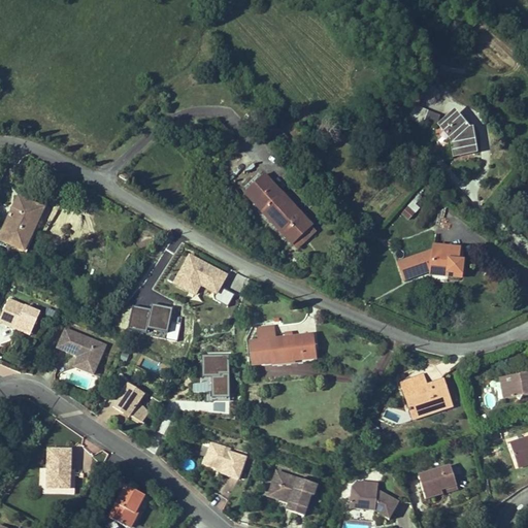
[(424,92),(426,86),(417,81),(415,88),(424,92)]
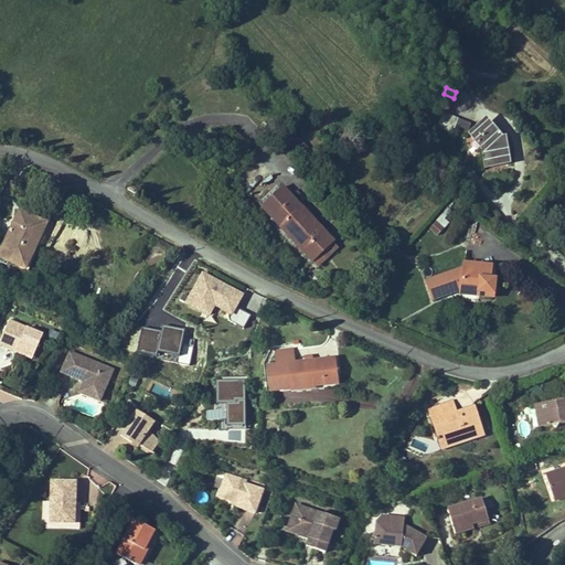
[(446,114),(454,98),(444,94),(436,109),(445,113),(446,114)]
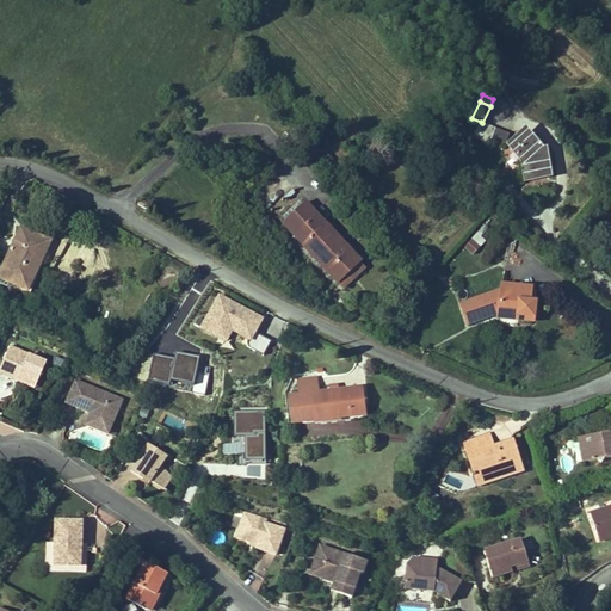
[(492,140),(495,128),(482,123),(481,122),(473,139),(488,147),(492,140)]
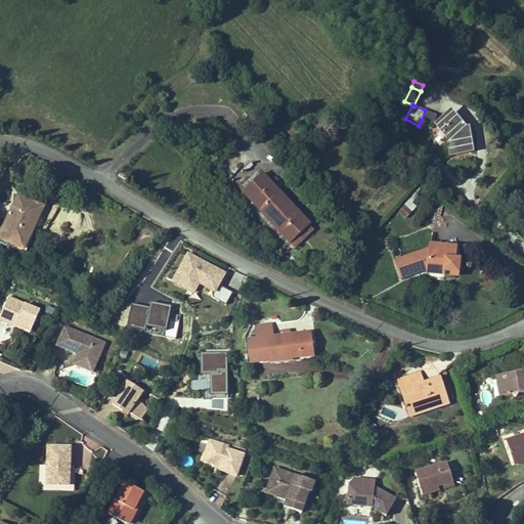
[(433,124),(437,115),(425,110),(422,120),(433,124)]
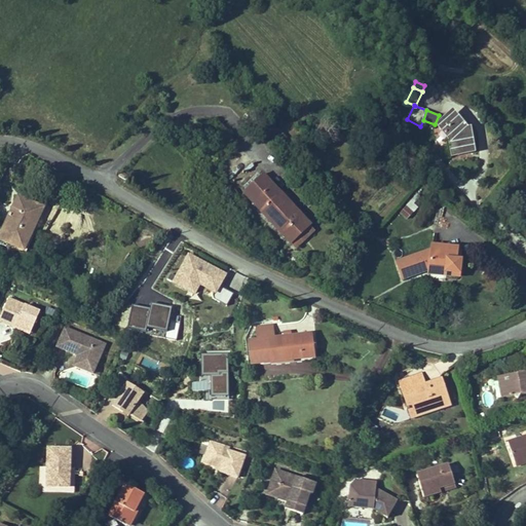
[(473,140),(471,128),(465,129),(452,114),(445,121),(442,120),(440,127),(445,134),(448,134),(449,136),(449,137),(449,139),(450,140),(451,141),(452,142),(450,143),(452,153),(460,152),(460,154),(471,152),(468,141),(473,140)]
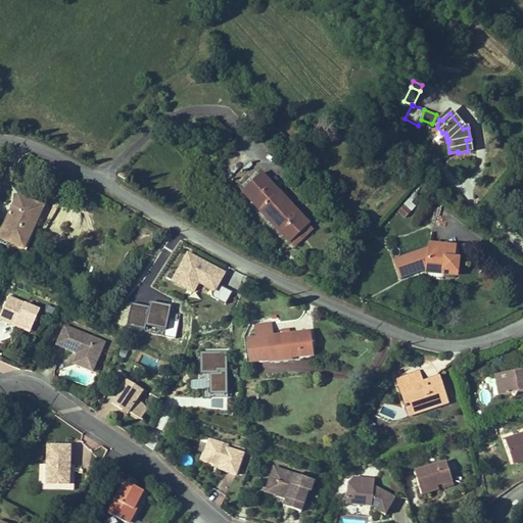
[(308,224),(262,173),(242,190),(289,242),(291,241),(306,226),(308,224)]
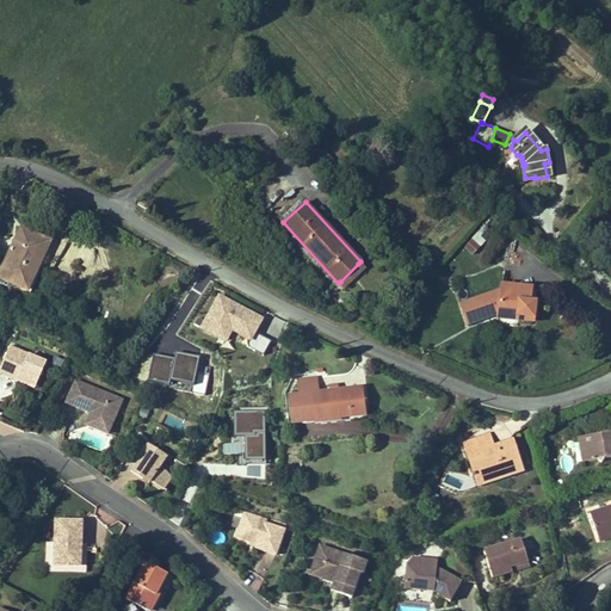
[(41,272),(54,244),(20,229),(0,275),(0,278),(28,290),(36,270),(41,272)]
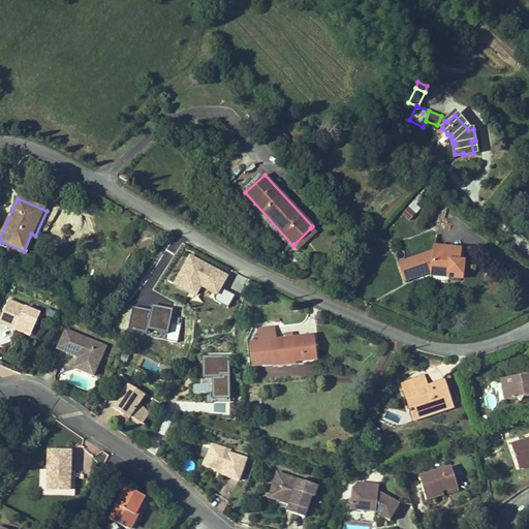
[(409,220),(415,212),(406,206),(401,214),(409,220)]
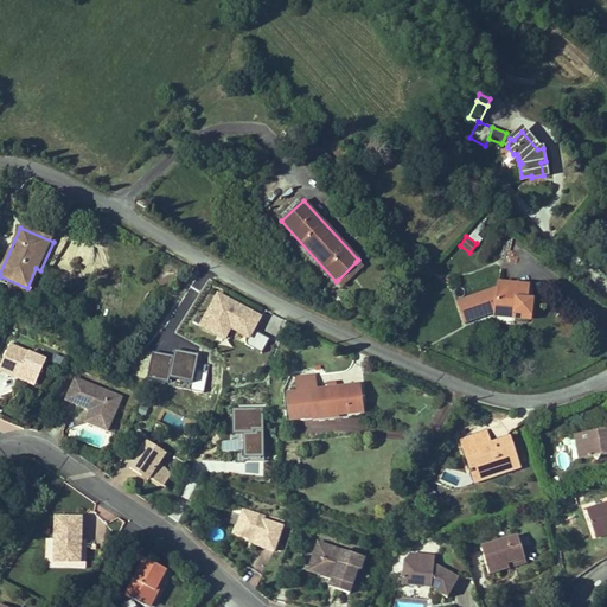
[(342,285),(362,267),(356,262),(338,280),(342,285)]
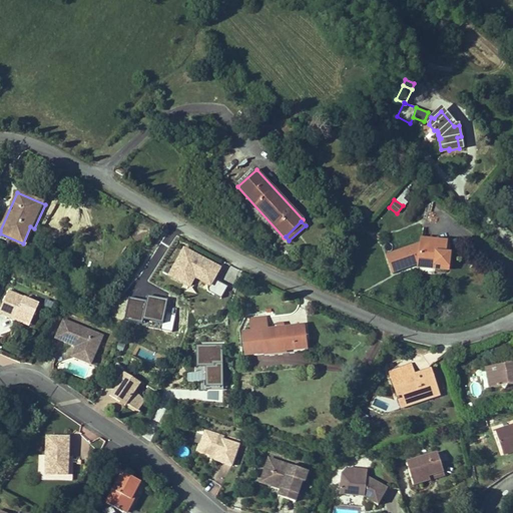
[(274,247),(262,234),(258,238),(270,251),(274,247)]
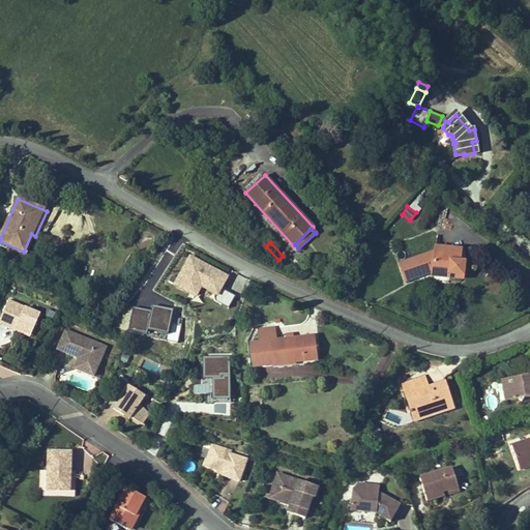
[(463,276),(465,263),(460,262),(461,251),(436,247),(435,252),(400,264),(405,278),(433,268),(449,270),(448,274),(463,276)]
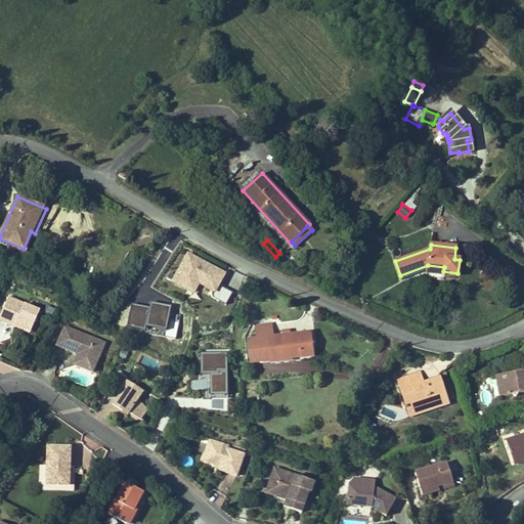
[(215,292),(225,271),(187,250),(170,280),(193,294),(200,282),(215,292)]
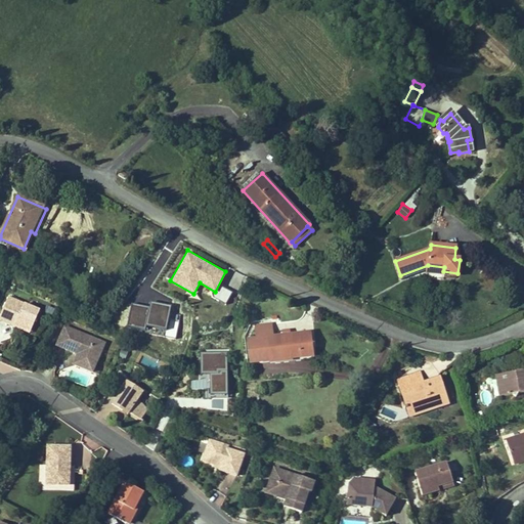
[(428,269),(427,272),(443,274),(443,271),(444,267),(428,265),(400,275),(401,278),(428,269)]
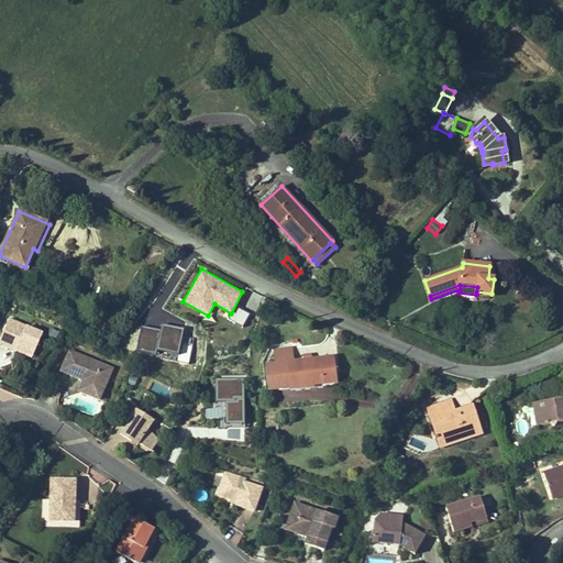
[(234,306),(229,320),(243,326),(249,311),(234,306)]
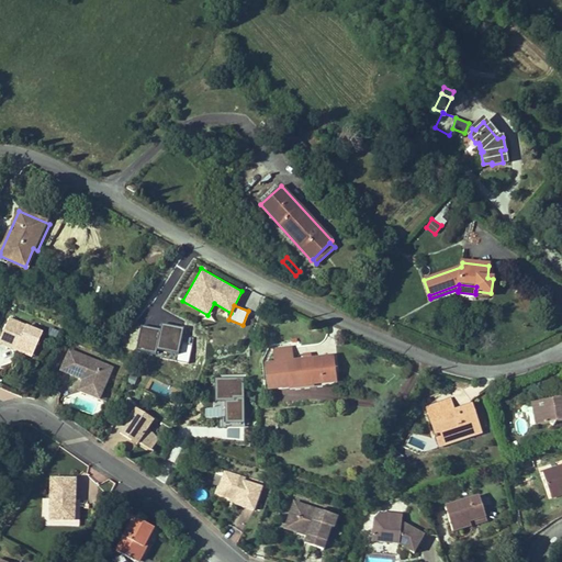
[(34,355),(43,334),(10,318),(0,339),(0,343),(17,350),(18,348),(34,355)]
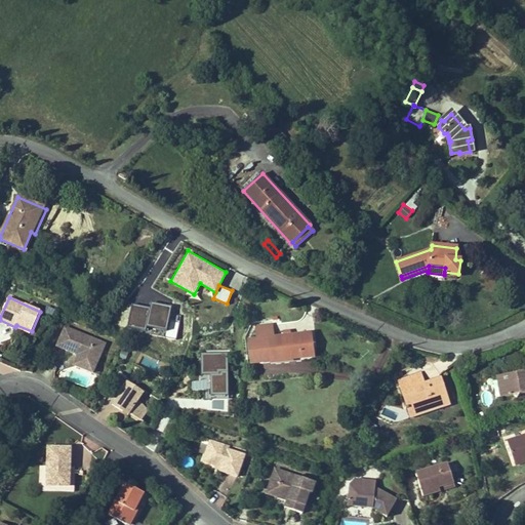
[(152,307),(132,304),(128,328),(167,335),(172,306),(153,301),(152,307)]
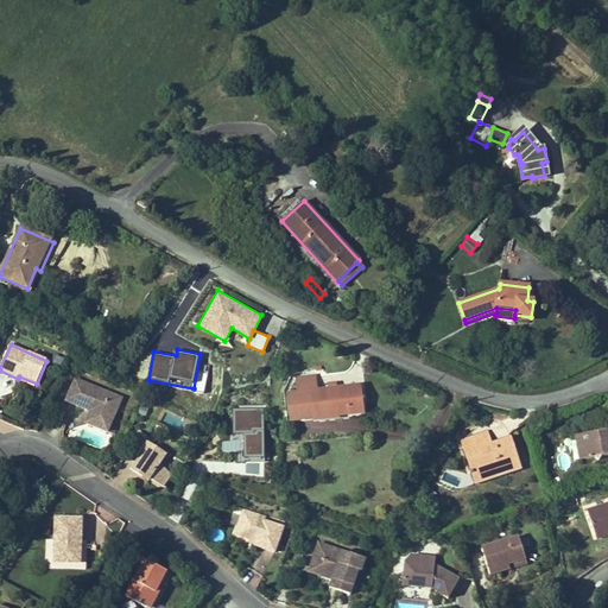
[(362,413),(360,386),(317,391),(315,375),(297,378),(299,393),(289,393),(291,412),(316,410),(316,418),(362,413)]
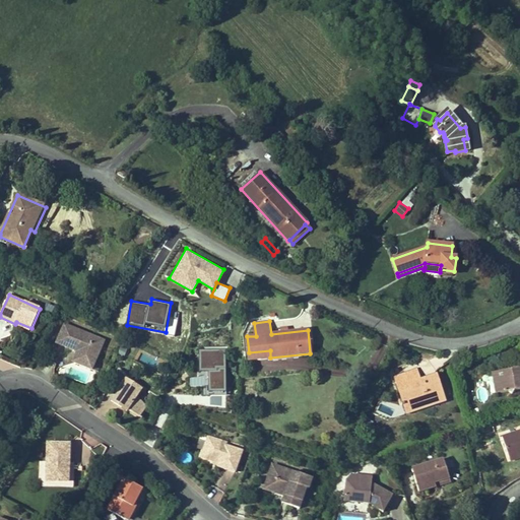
[(31,328),(16,322),(15,324),(30,331),(31,328)]
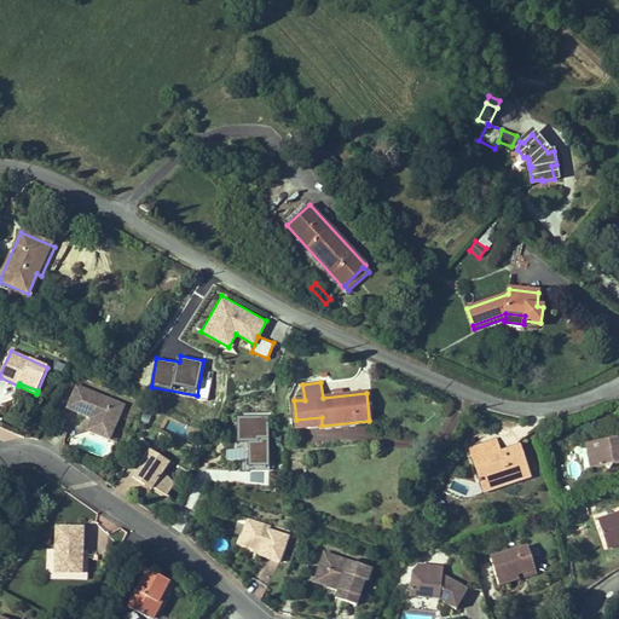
[(110,440),(122,411),(109,406),(111,400),(77,386),(68,408),(88,416),(90,415),(92,416),(93,420),(92,423),(91,422),(87,431),(110,440)]
